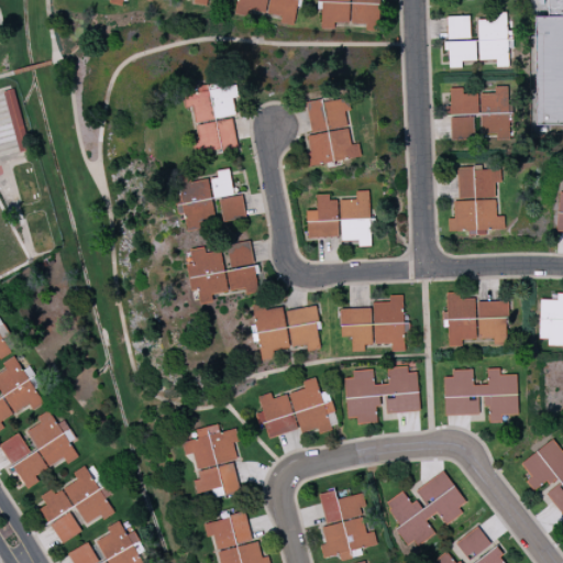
[(298,0),(235,0),(234,14),(246,17),(247,10),(280,15),(279,23),(295,25),(298,0)]
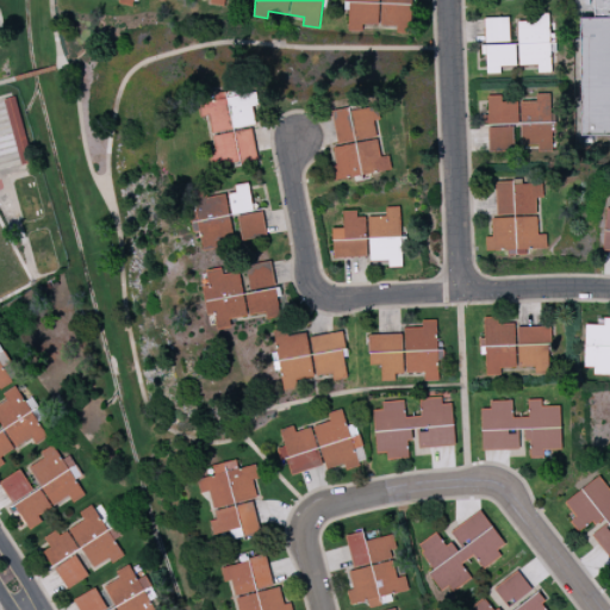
[(609,0),(609,137),(580,138),(579,138),(580,104),(582,73),(583,19),(593,19),(595,0),(609,0)]
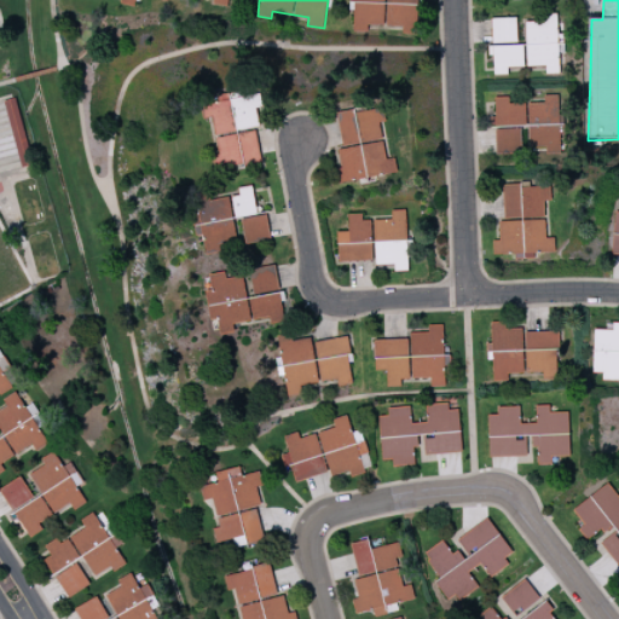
[(352,30),(366,32),(366,24),(383,24),(385,3),(353,3),(352,30)]
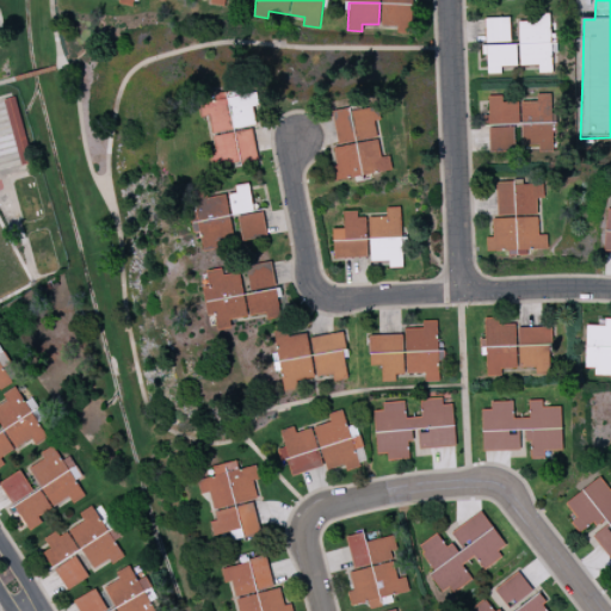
[(413,5),(381,4),(380,29),(412,30),(413,5)]
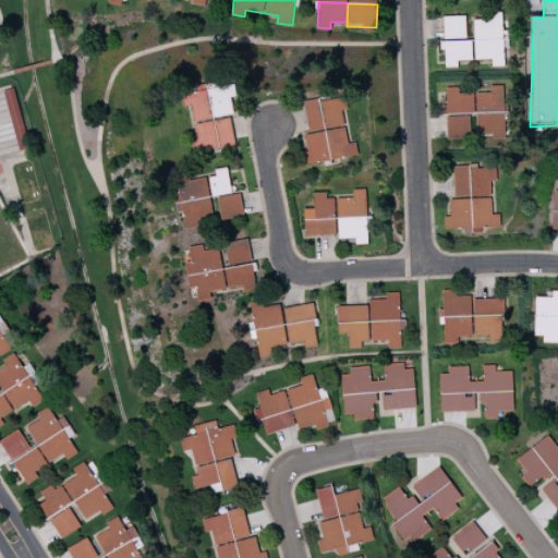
[(464,15),(441,16),(443,38),(465,38),(464,15)]
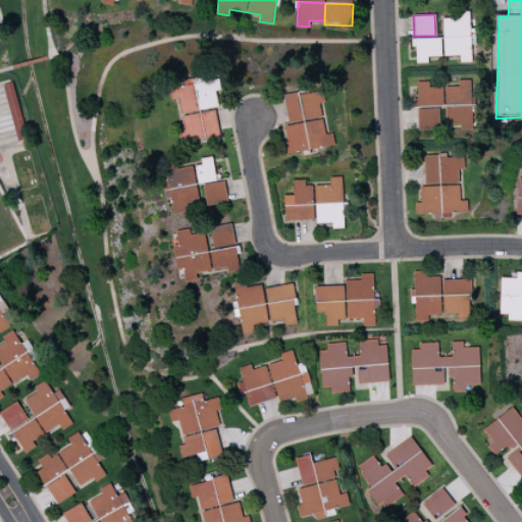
[(441,16),(444,56),(459,55),(459,62),(471,61),(468,14),(441,16)]
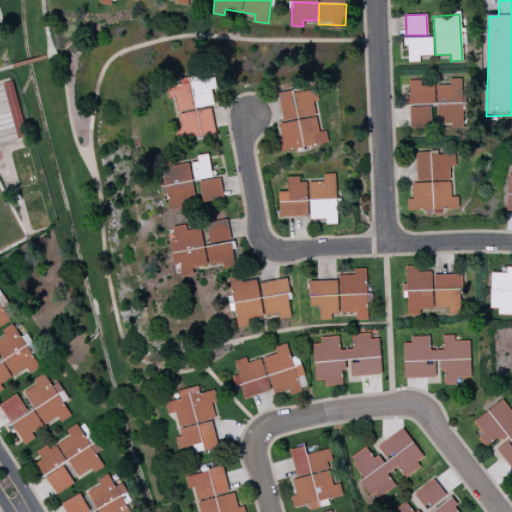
[(432,37),(407,38),(407,62),(419,62),(419,55),(432,55),(432,37)]
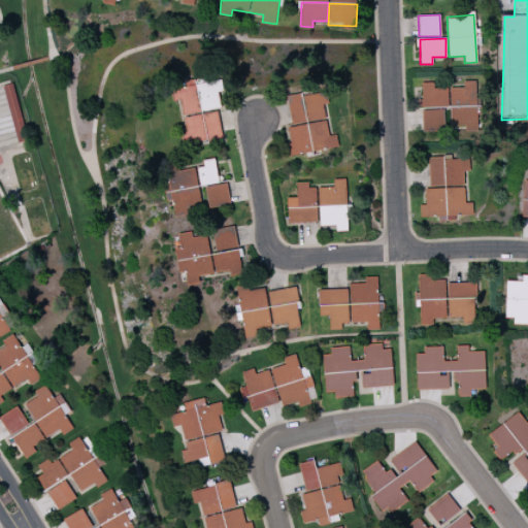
[(222,138),(217,109),(220,109),(218,92),(223,91),(221,78),(186,84),(187,87),(171,89),(173,101),(180,100),(188,143),(222,138)]
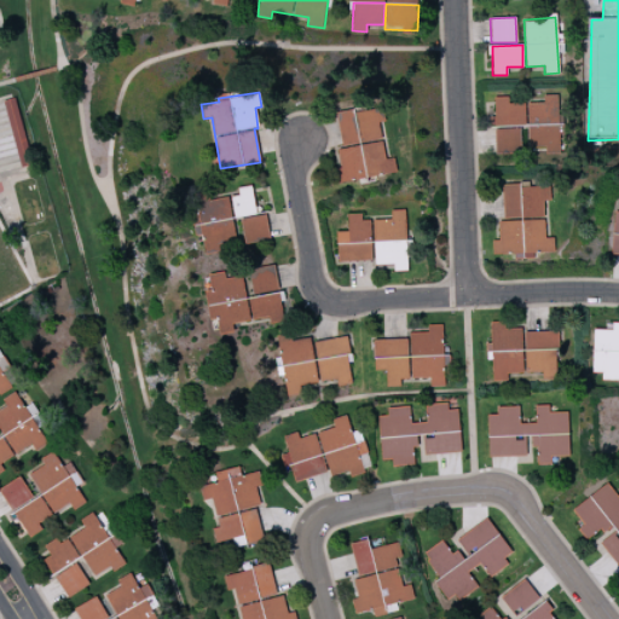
[(528,149),(544,149),(544,154),(560,154),(559,96),(543,96),(543,103),(508,104),(508,97),(493,97),(495,126),(528,126),(528,149)]
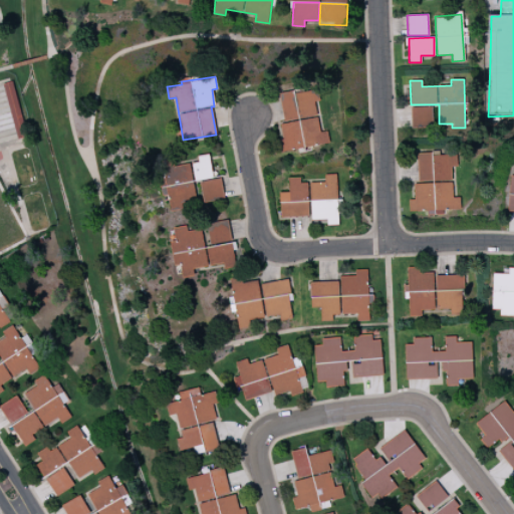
[(281,152),(329,144),(327,132),(320,133),(315,101),(320,100),(318,88),(280,94),(284,123),(280,124),(283,140),(279,141),(281,152)]
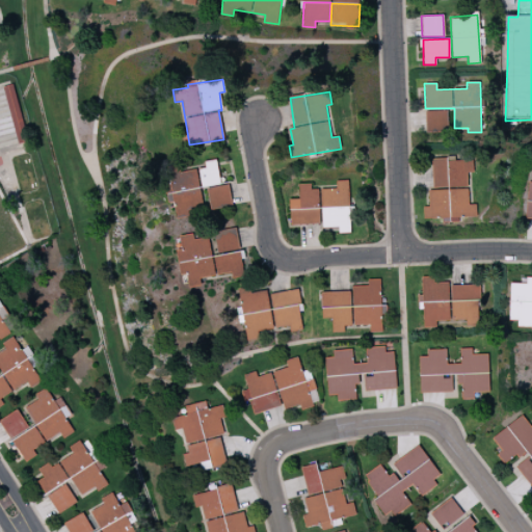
[(447,132),(446,109),(424,110),(425,132),(447,132)]
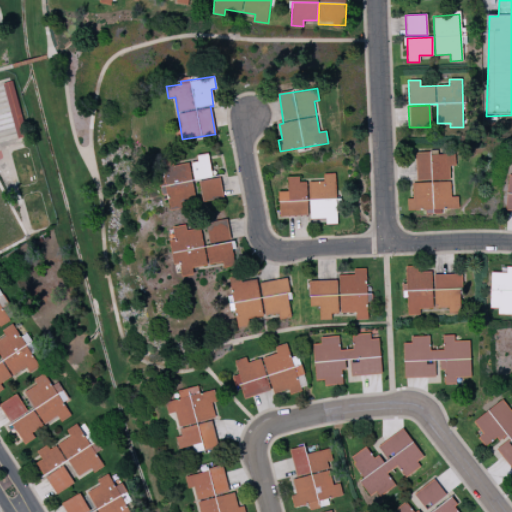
[(0,142),(15,140),(11,121),(0,123),(0,142)]
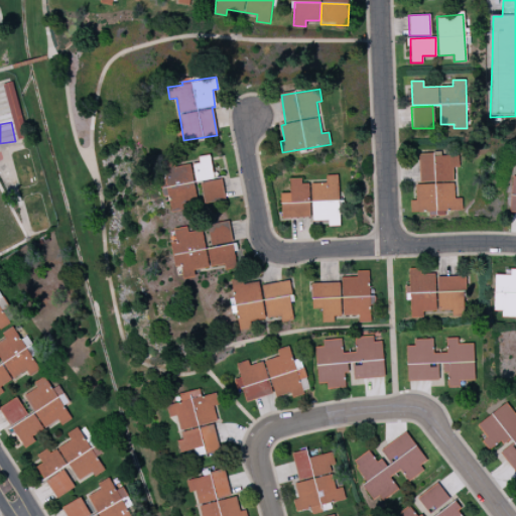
[(418,153),(419,184),(415,184),(415,201),(410,201),(410,213),(428,212),(428,216),(443,216),(443,211),(462,211),(462,199),(454,199),(453,167),(459,167),(458,155),(441,156),(441,152),(418,153)]
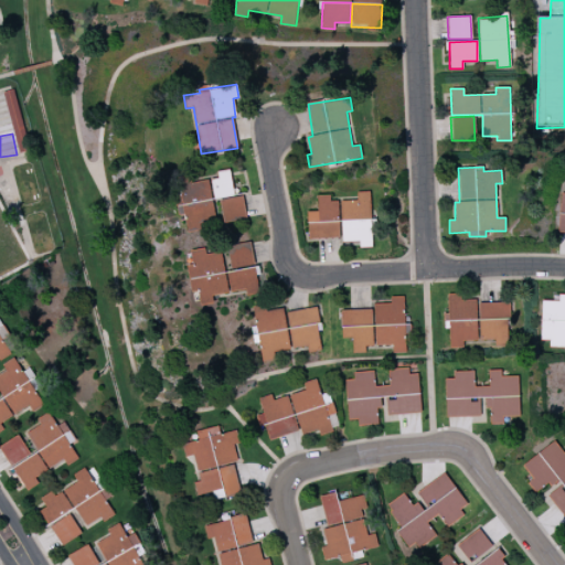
[(217,178),(210,179),(214,200),(234,195),(230,169),(216,171),(217,178)]
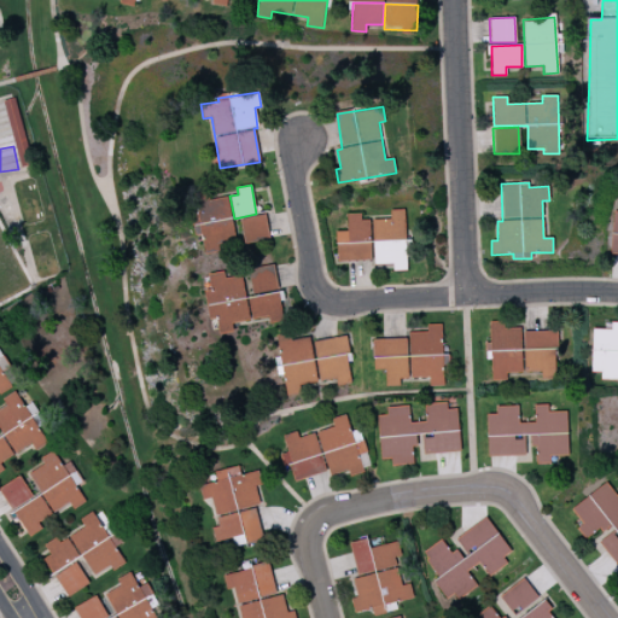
[(203,252),(235,248),(228,196),(196,199),(203,252)]
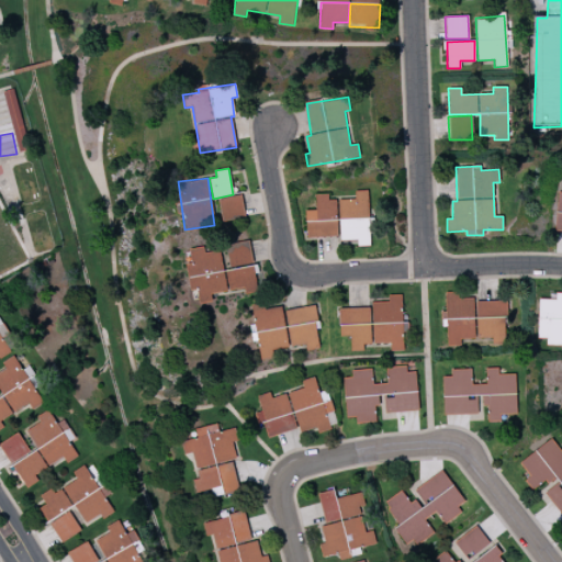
[(306,237),(339,236),(339,239),(357,239),(358,246),(370,246),(369,190),(355,191),(355,200),(328,200),(328,194),(315,194),(315,210),(305,211),(306,237)]
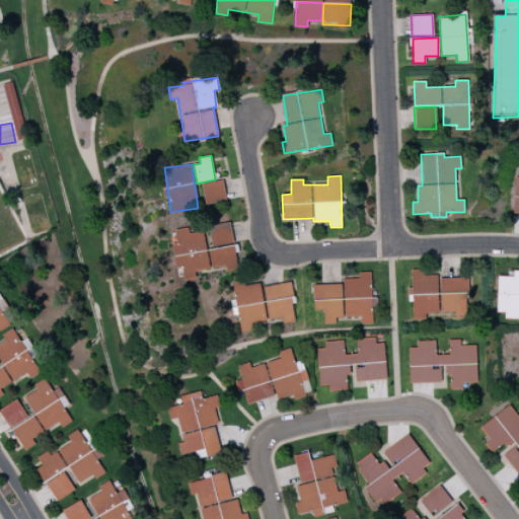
[(225,202),(223,180),(202,182),(204,204),(225,202)]
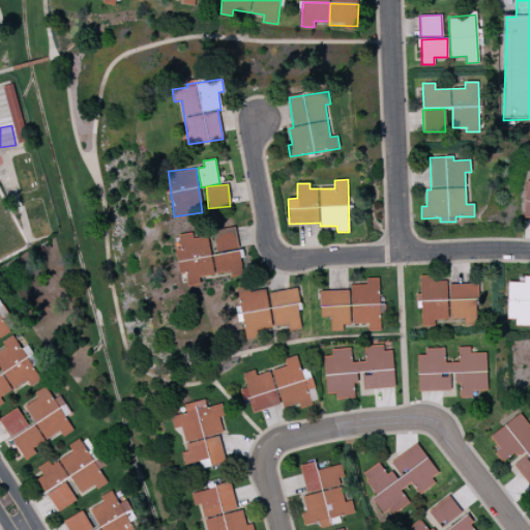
[(207,236),(193,238),(192,232),(178,235),(180,247),(175,248),(179,274),(185,273),(187,287),(200,285),(199,276),(215,274),(230,271),(231,276),(243,273),(235,227),(213,231),(217,255),(210,256),(207,236)]
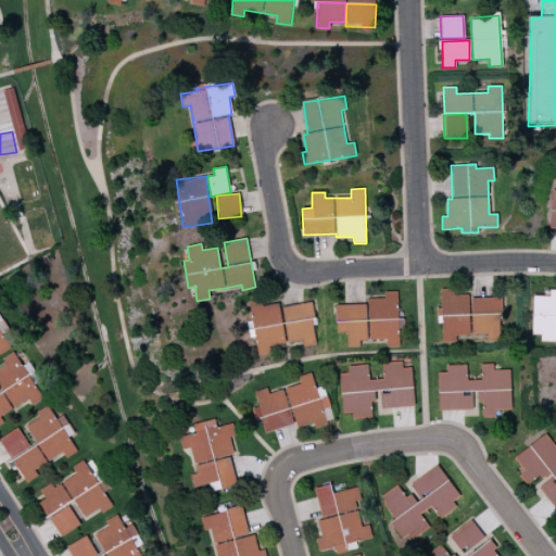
[(442,342),(455,342),(455,336),(471,335),(487,333),(487,341),(498,340),(498,312),(502,312),(502,297),(453,298),(453,289),(441,289),(442,342)]
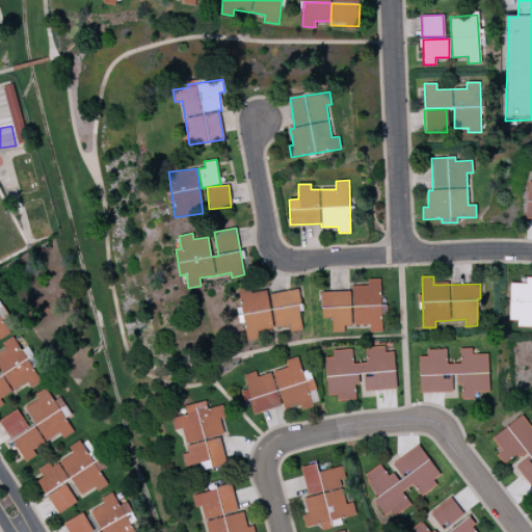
[(531,277),(526,277),(526,283),(510,283),(508,320),(516,320),(516,326),(531,326),(531,277)]
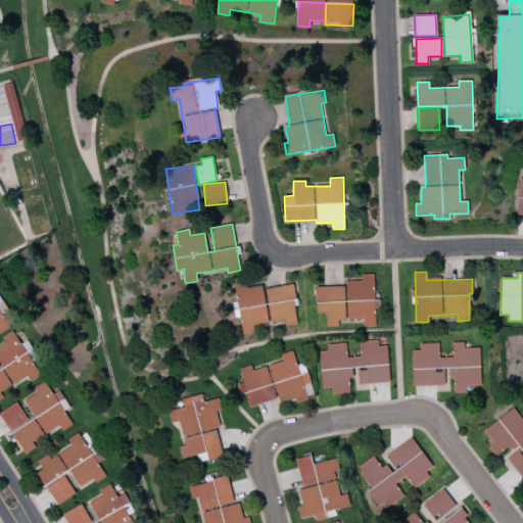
[(315,287),(316,313),(326,313),(326,327),(338,326),(338,320),(363,320),(363,326),(375,326),(373,274),(362,275),(362,281),(345,282),(345,286),(315,287)]
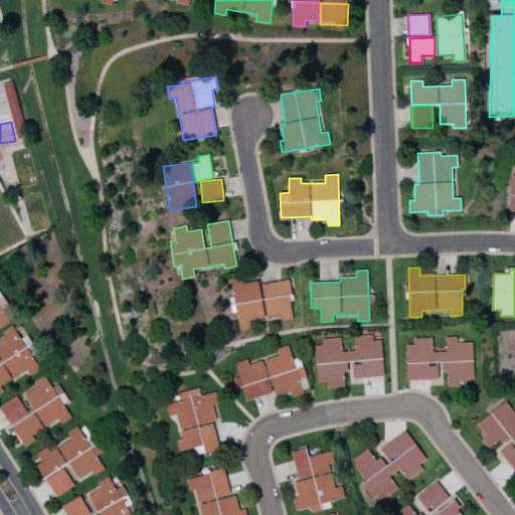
[(237,330),(250,328),(249,321),(265,319),(265,318),(280,316),(281,321),(292,319),(290,301),(292,301),(290,281),(259,285),(258,281),(243,283),(243,278),(230,279),(237,330)]
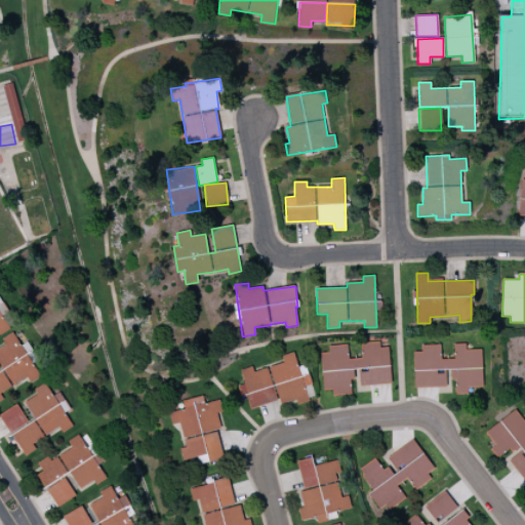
[(0,333),(8,329),(0,315),(0,333)]
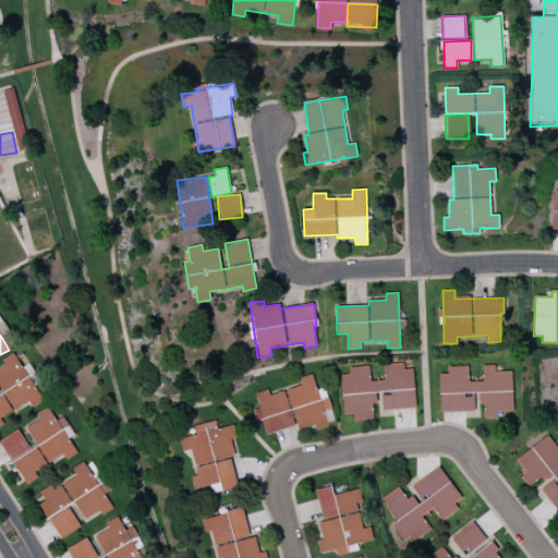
[(43,400),(29,376),(35,374),(28,363),(22,367),(14,353),(2,360),(5,366),(0,368),(0,388),(3,395),(0,396),(0,425),(4,424),(1,417),(29,402),(32,405),(43,400)]
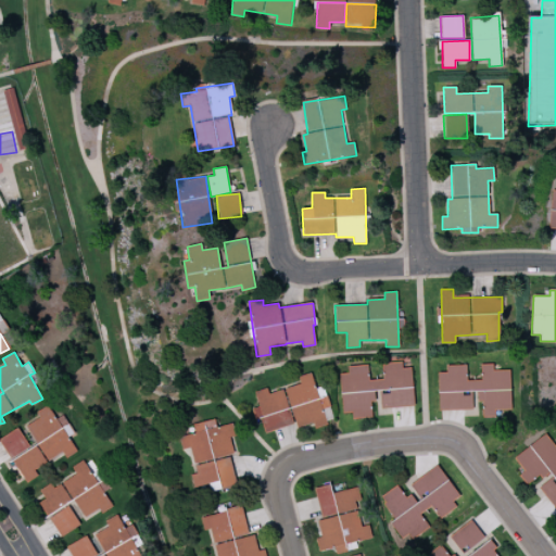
[(414,406),(412,367),(402,368),(402,362),(382,363),(383,379),(369,380),(368,365),(348,366),(349,373),(340,374),(342,414),(352,413),(352,419),(373,418),(371,402),(379,401),(379,408),(414,406)]
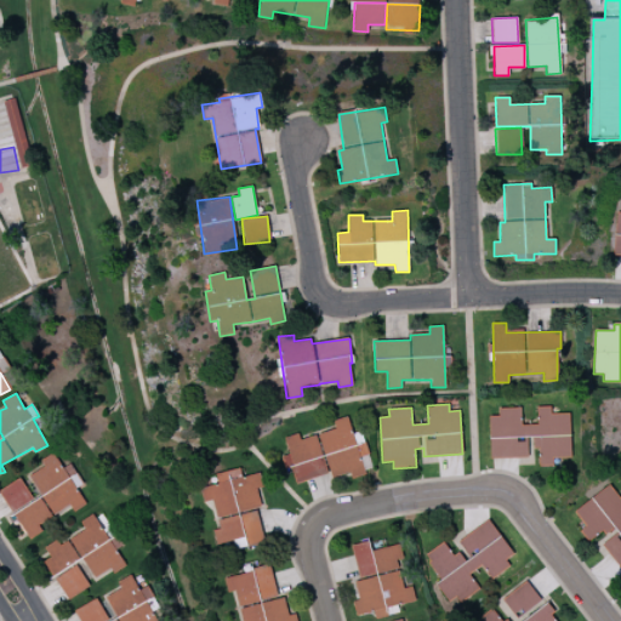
[(490,459),(529,457),(529,449),(539,449),(539,467),(553,466),(553,459),(571,457),(569,414),(551,414),(551,406),(536,406),(537,425),(522,425),(522,408),(499,408),(499,416),(489,416),(490,459)]
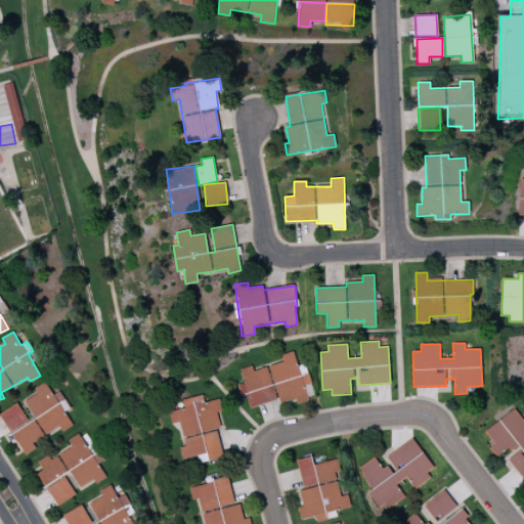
[(307,400),(303,386),(310,384),(305,364),(297,366),(293,351),(280,355),(282,361),(269,365),(278,403),(296,398),(297,403),(307,400)]
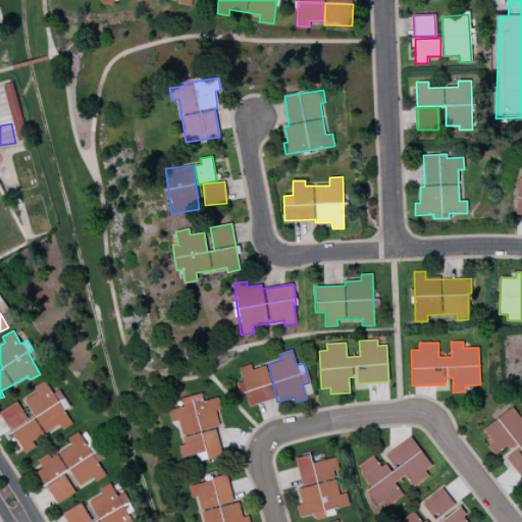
[(249,406),(275,399),(266,366),(252,370),(251,364),(239,368),(243,382),(237,384),(240,395),(245,393),(249,406)]
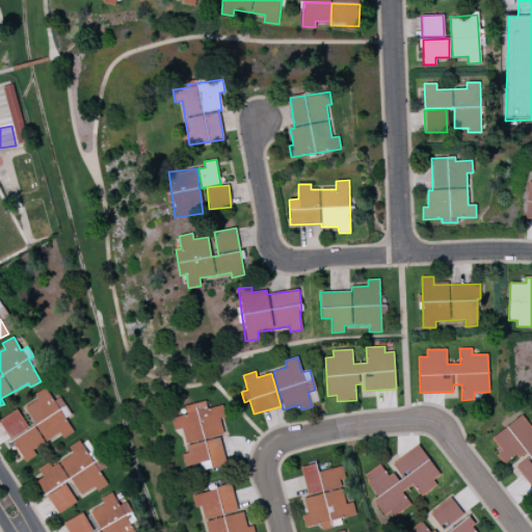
[(0,419),(0,420),(25,461),(36,455),(32,448),(59,432),(62,437),(74,431),(67,420),(72,416),(60,397),(54,401),(46,388),(34,394),(37,400),(25,407),(35,425),(29,429),(18,409),(0,419)]
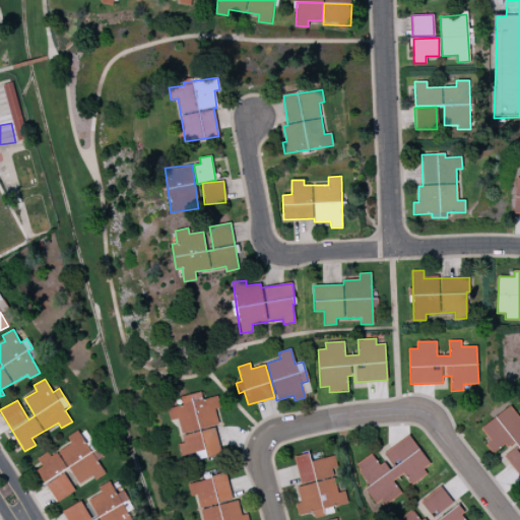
[(220,453),(214,427),(218,426),(214,409),(219,407),(217,396),(202,399),(200,392),(181,396),(183,405),(168,408),(171,420),(178,418),(184,443),(179,444),(183,462),(220,453)]
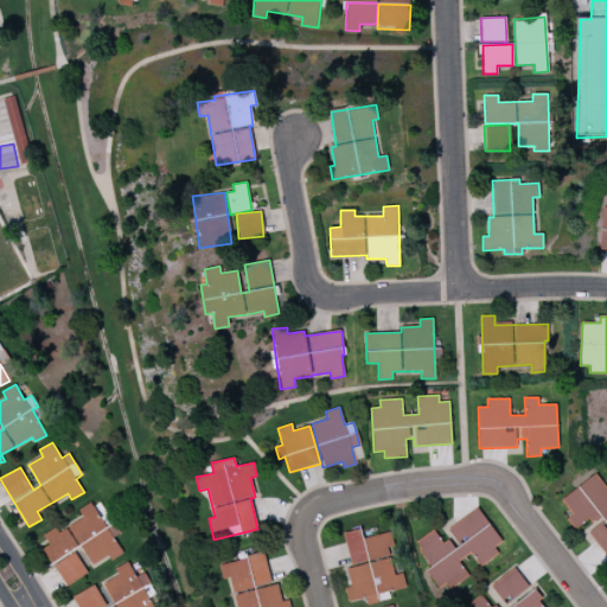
[(561,499),(572,515),(567,518),(575,529),(588,519),(594,528),(588,531),(606,557),(606,504),(606,486),(606,489),(596,474),(561,499)]
